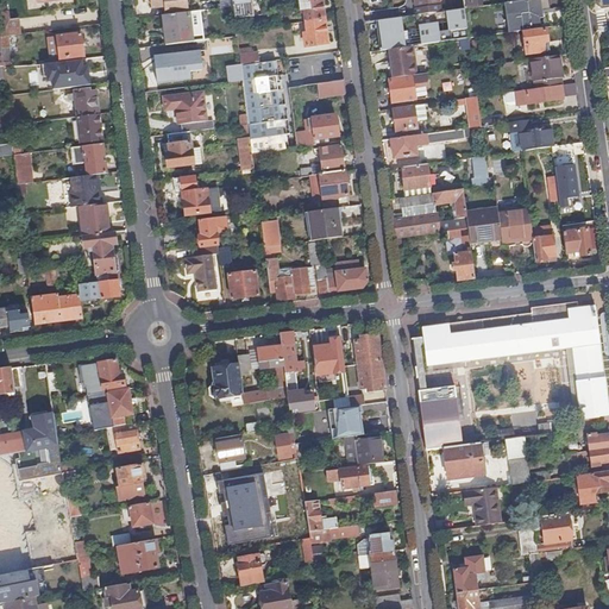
[(151,0),(154,7),(167,6),(167,14),(188,12),(189,12),(187,0),(151,0)]
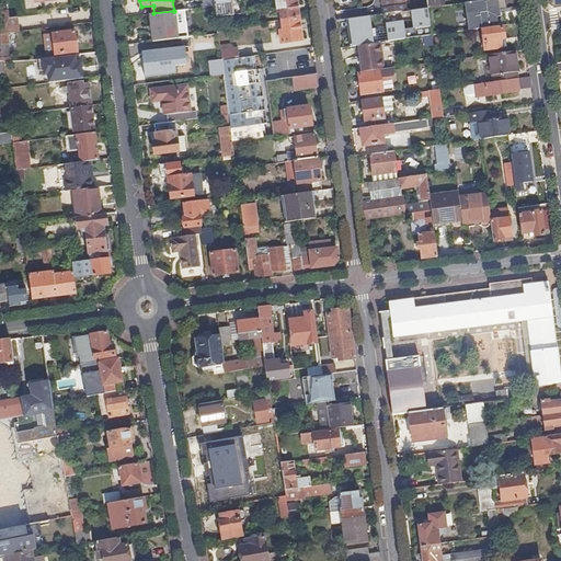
[(216,6),(215,0),(197,0),(190,1),(191,9),(216,6)]
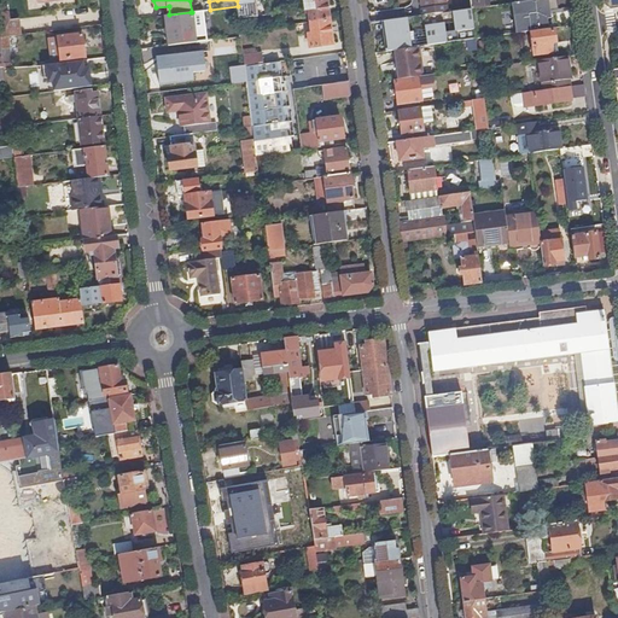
[(237,0),(238,6),(239,19),(258,17),(255,0),(237,0)]
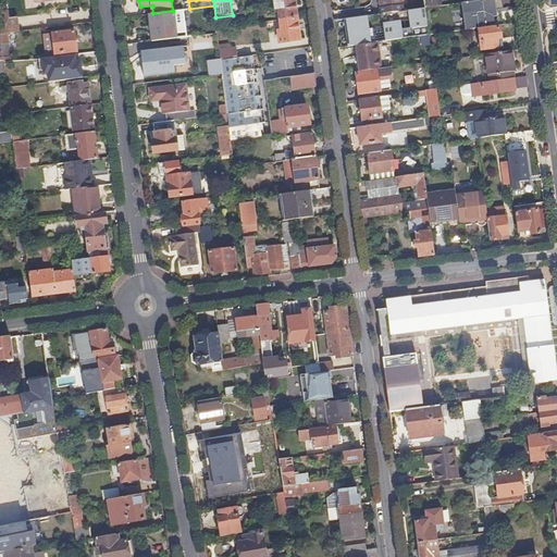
[(280,20),(298,16),(295,0),(273,0),(275,9),(279,9),(280,20)]
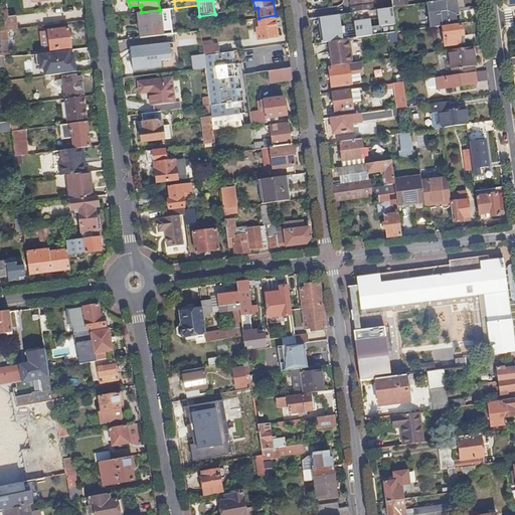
[(353,0),(355,13),(375,10),(373,0),(353,0)]
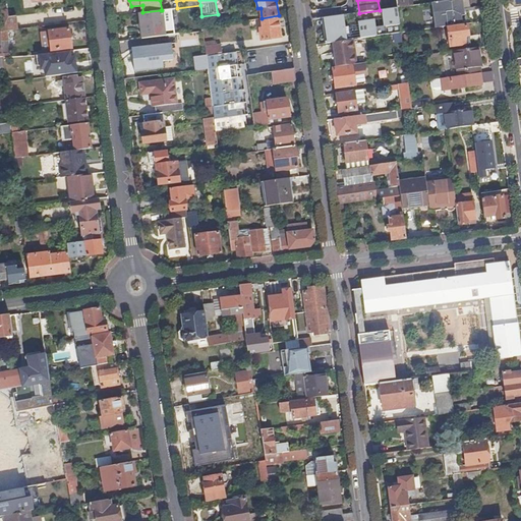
[(437,8),(436,2),(399,7),(402,33),(409,32),(408,22),(411,22),(409,12),(437,8)]
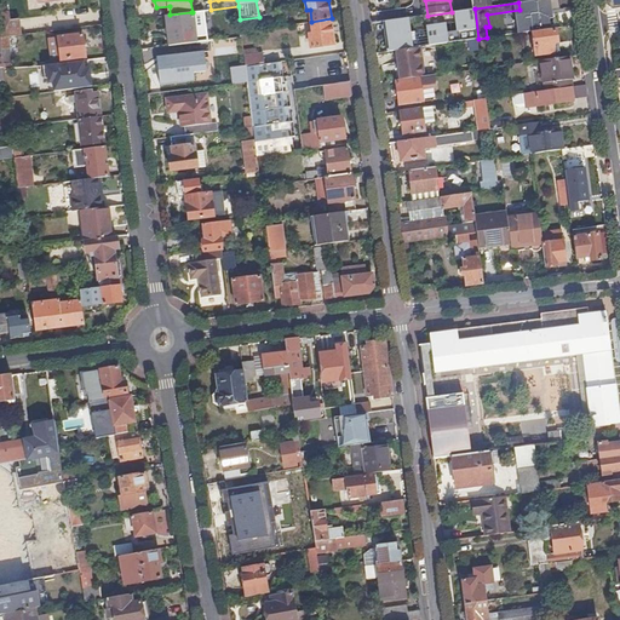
[(10,10),(0,10),(0,35),(0,36),(10,35),(17,34),(22,34),(21,16),(11,17),(10,10)]
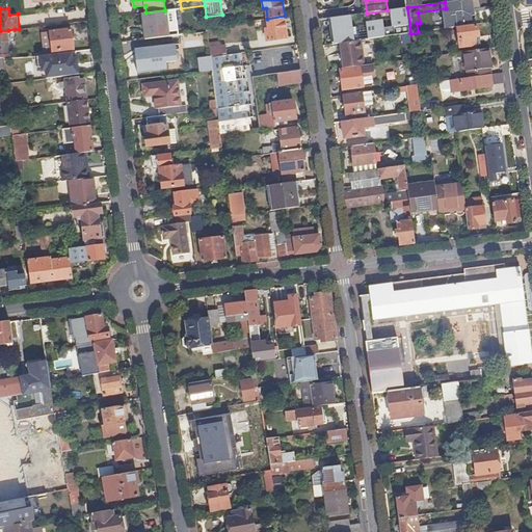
[(159,37),(171,36),(170,26),(166,26),(164,10),(145,12),(142,14),(145,40),(159,37)]
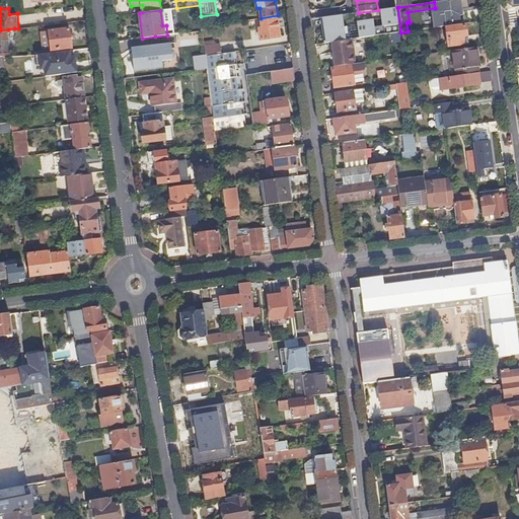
[(347,14),(324,17),(325,27),(328,43),(332,43),(351,40),(349,24),(347,14)]
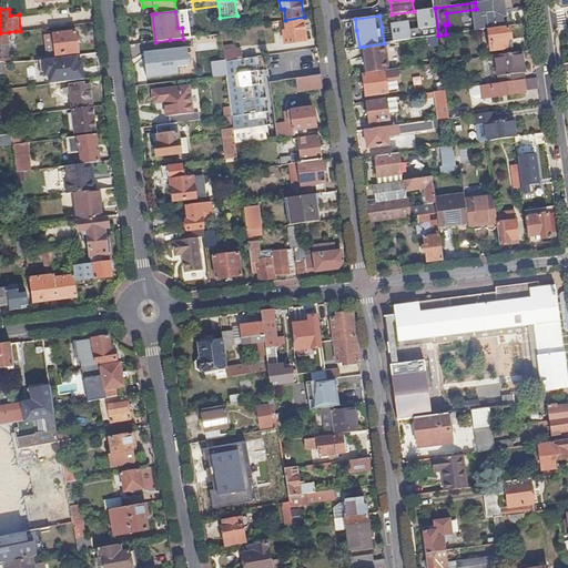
[(304,17),(285,20),(287,31),(284,31),(286,44),(307,41),(304,17)]
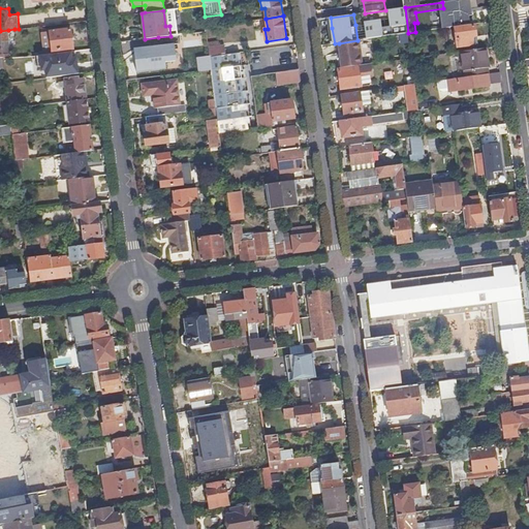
[(359,21),(361,38),(378,36),(376,19),(359,21)]
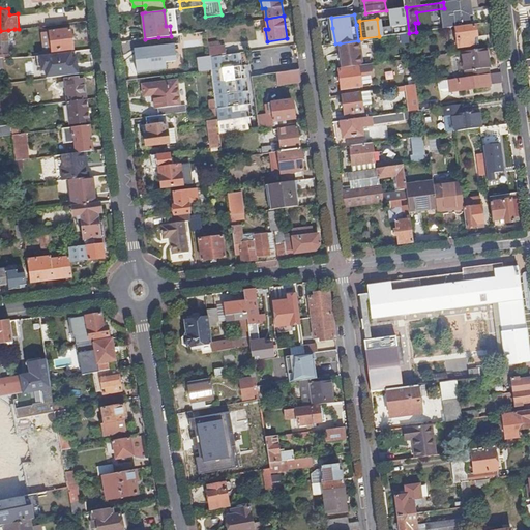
[(207,28),(206,24),(197,26),(197,32),(207,31),(207,28)]
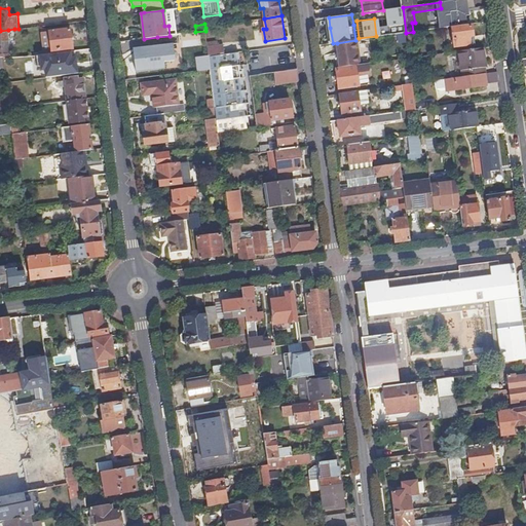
[(473,26),(453,29),(455,47),(474,45),(473,37),(475,36),(473,26)]
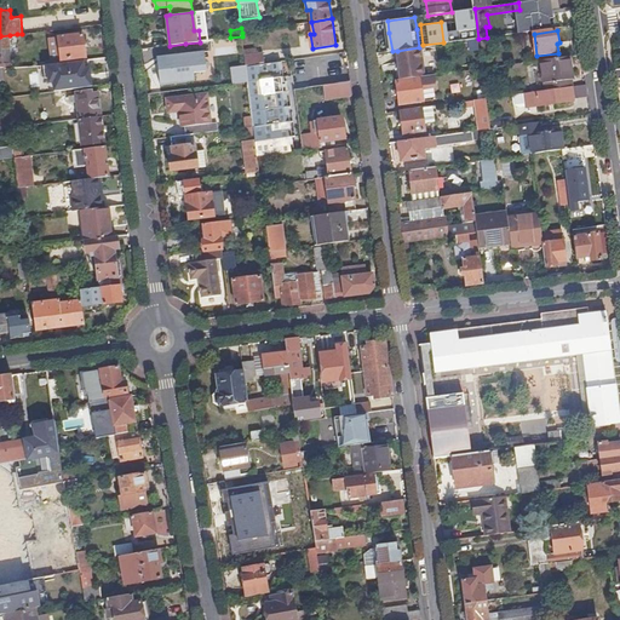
[(50,38),(52,57),(61,56),(62,59),(86,57),(84,34),(50,38)]
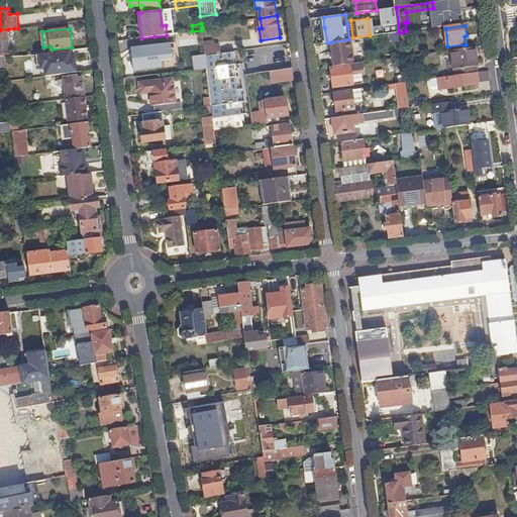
[(205,56),(221,53),(220,44),(214,45),(213,40),(215,39),(214,33),(203,35),(205,56)]
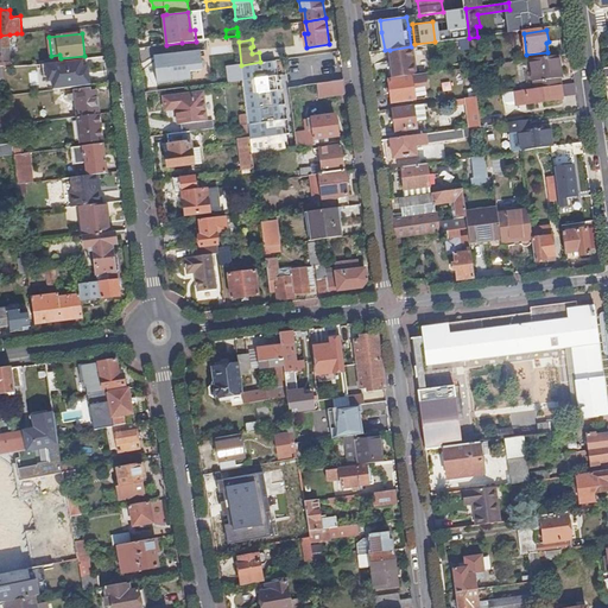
[(1,46),(4,63),(11,62),(10,45),(1,46)]
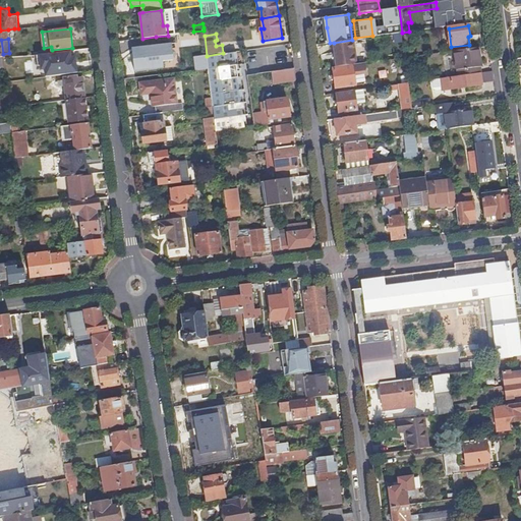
[(358,64),(354,40),(352,40),(334,43),(337,67),(358,64)]
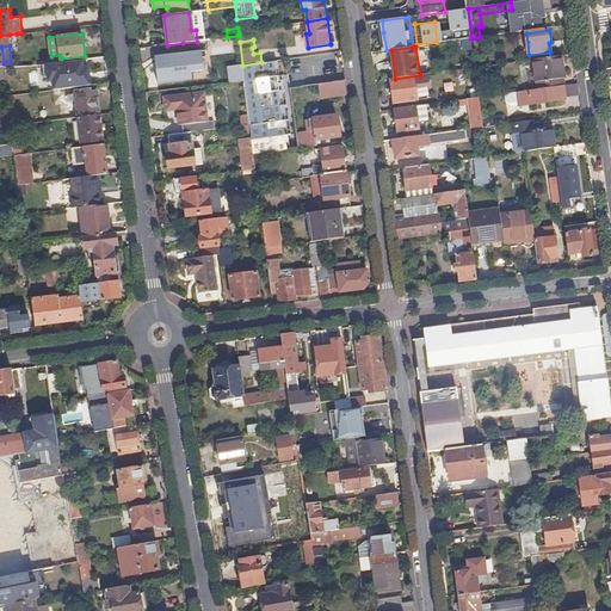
[(159,84),(204,78),(201,51),(155,57),(159,84)]
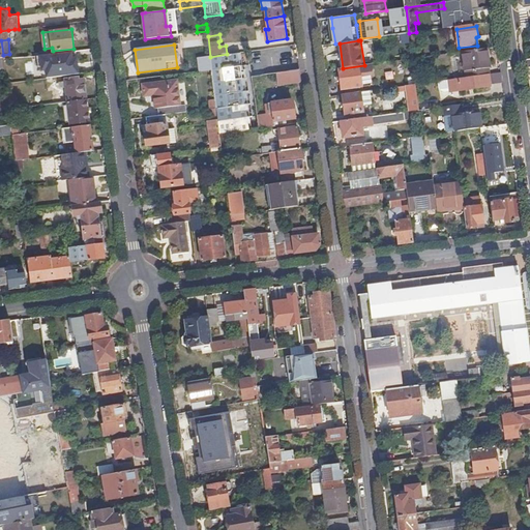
[(464,52),(468,78),(492,75),(488,49),(464,52)]
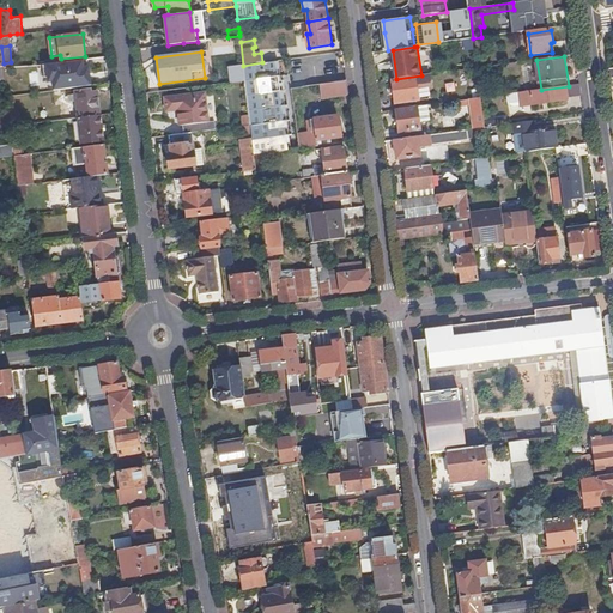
[(54,90),(91,85),(89,67),(84,67),(83,60),(47,64),(48,82),(53,82),(54,90)]
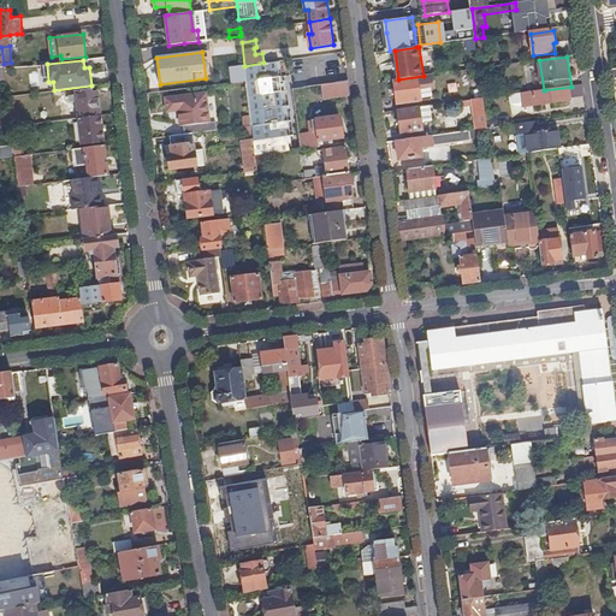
[(283,90),(278,61),(264,63),(244,66),(246,73),(247,81),(253,125),(253,130),(254,138),(256,155),(301,149),(298,134),(292,89),(291,72),(282,73),(284,89),(283,90)]
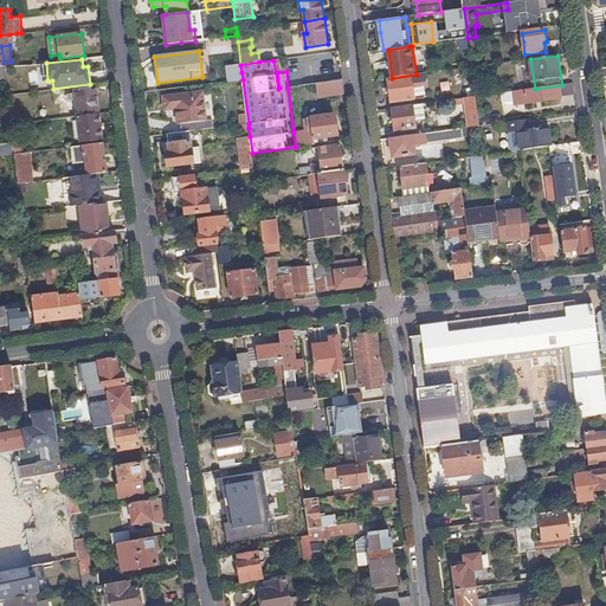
[(290,84),(290,86),(316,83),(343,79),(341,66),(329,68),(329,70),(301,73),(301,79),(296,79),(296,83),(290,84)]
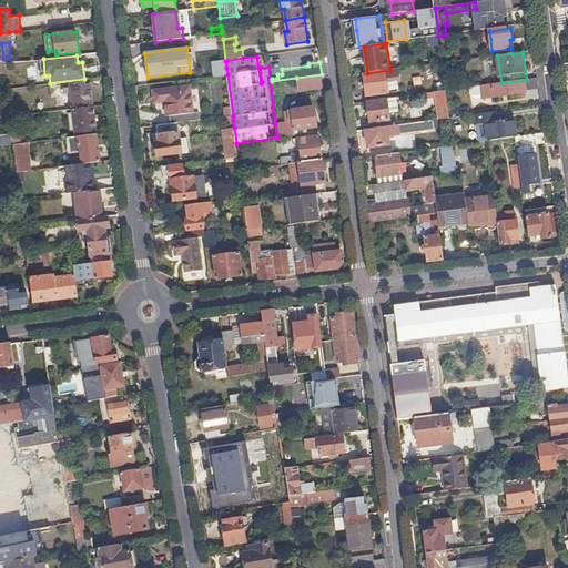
[(367,73),(364,73),(367,97),(388,93),(387,82),(397,81),(397,79),(399,75),(398,69),(391,70),(367,73)]
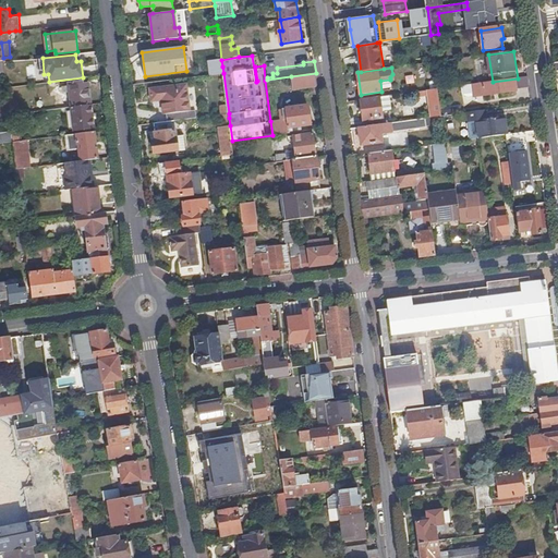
[(220,106),(222,114),(225,113),(229,113),(223,73),(211,74),(210,75),(215,106),(220,106)]
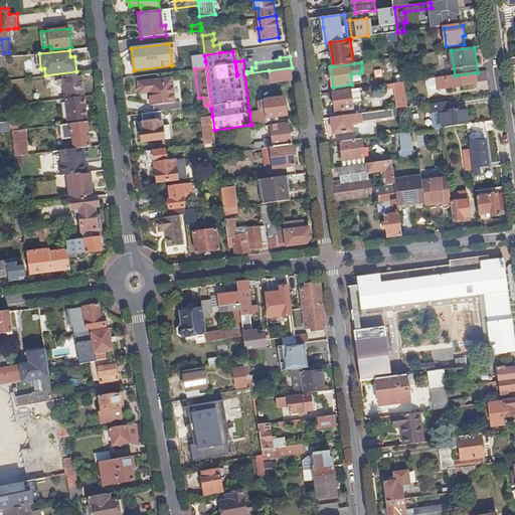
[(293,78),(292,67),(277,69),(278,80),(293,78)]
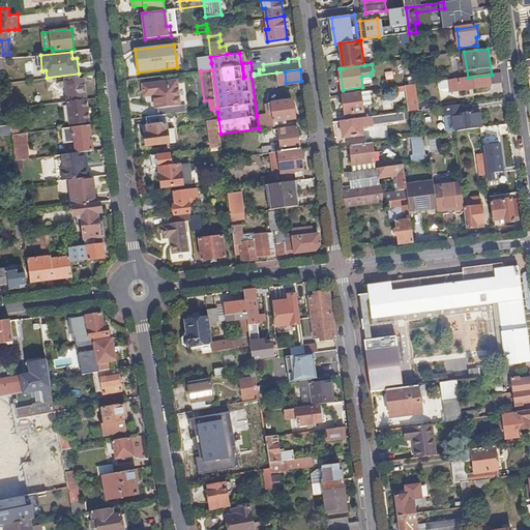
[(448,80),(449,91),(492,86),(491,83),(503,82),(502,72),(492,75),(468,78),(448,80)]
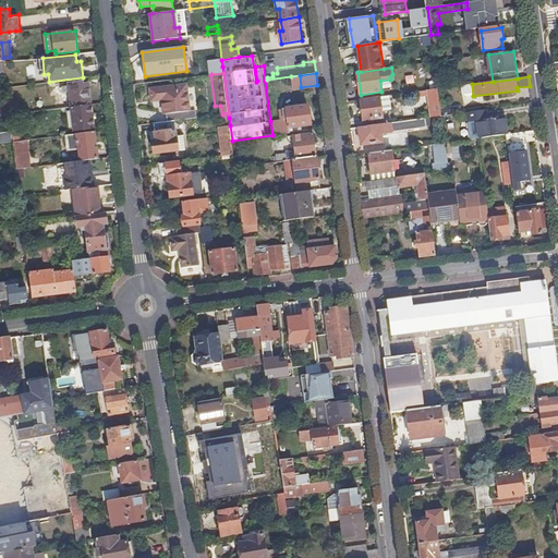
[(69,92),(71,107),(92,105),(88,83),(75,84),(74,82),(68,83),(69,85),(65,86),(65,92),(69,92)]
